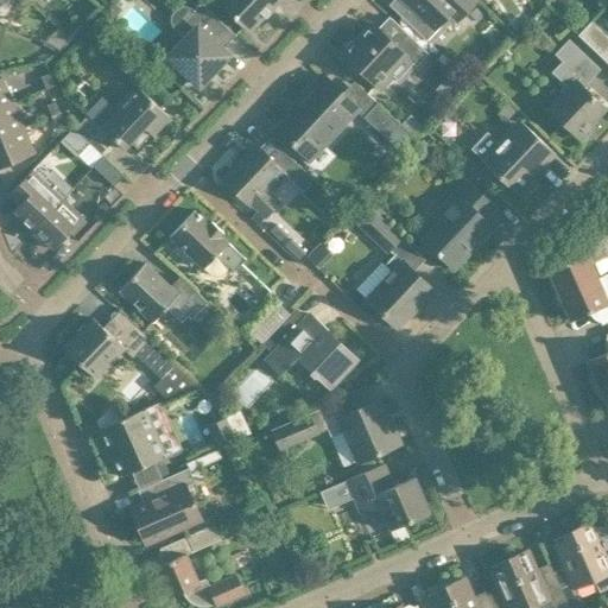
[(109,0),(101,11),(106,14),(112,20),(121,10),(109,0)]
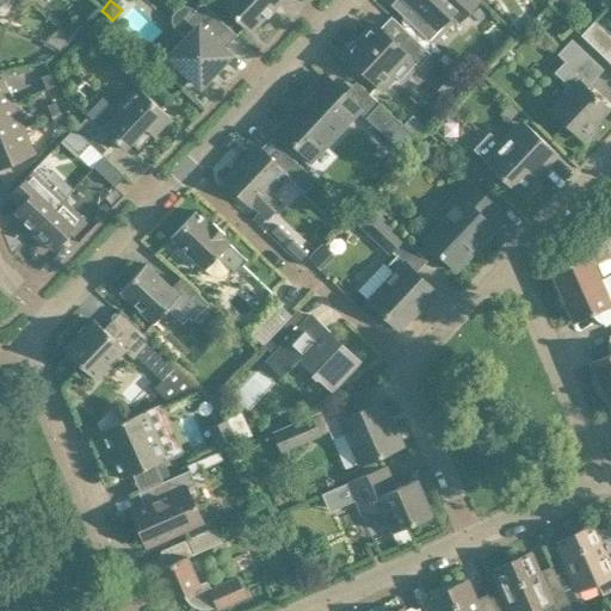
[(221,0),(220,2),(234,16),(251,32),(281,0),(221,0)]
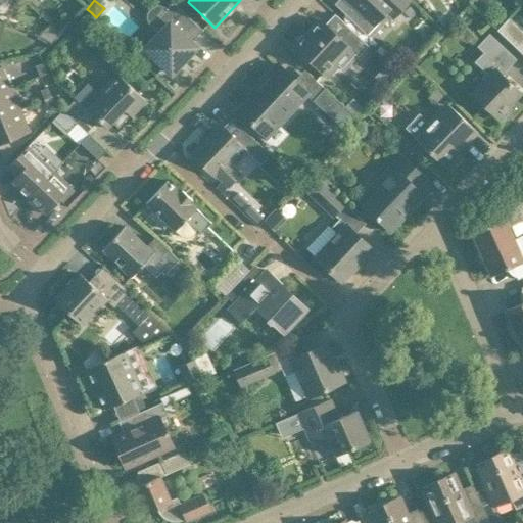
[(337,0),(335,3),(367,34),(386,14),(392,20),(411,1),(410,0),(337,0)]
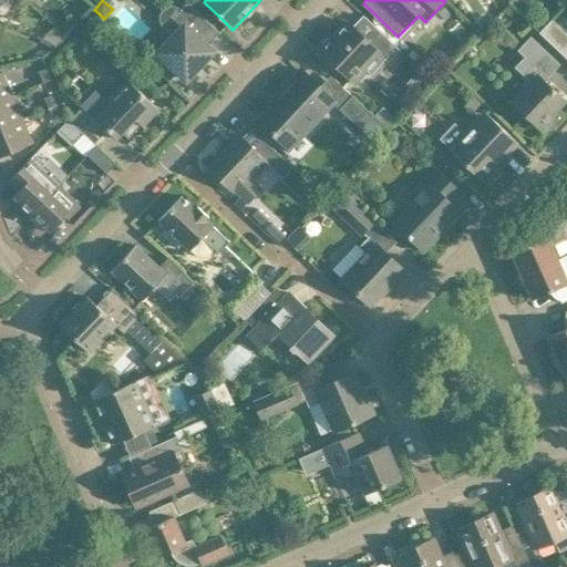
[(162,24),(164,27),(163,28),(173,37),(157,53),(185,80),(207,57),(203,52),(220,33),(187,2),(181,8),(175,6),(172,4),(167,6),(163,7),(161,10),(158,13),(158,17),(158,20),(160,22),(162,24)]
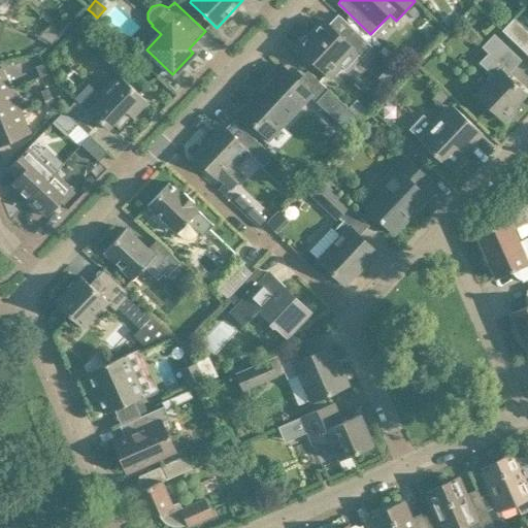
[(371,46),(341,18),(331,28),(325,22),(318,29),(315,28),(297,46),(311,61),(331,78),(342,66),(339,63),(352,48),(361,58),(371,46)]
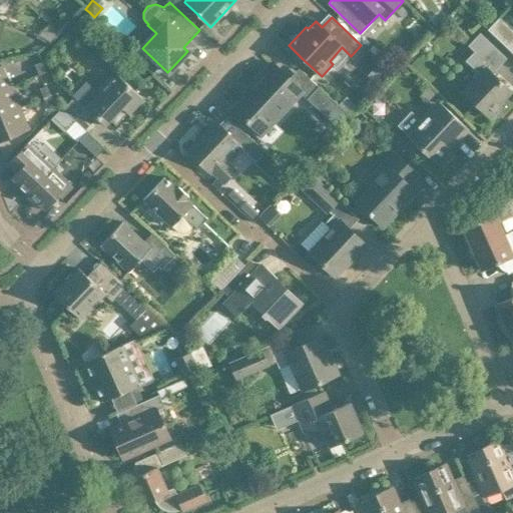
[(512,31),(498,17),(487,28),(512,53),(512,31)]
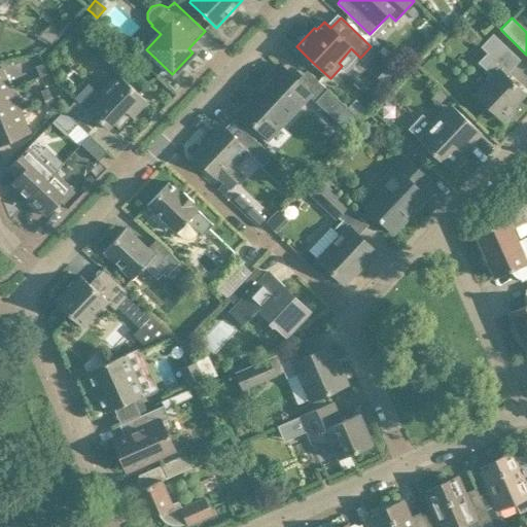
[(40,35),(49,43),(59,32),(50,24),(40,35)]
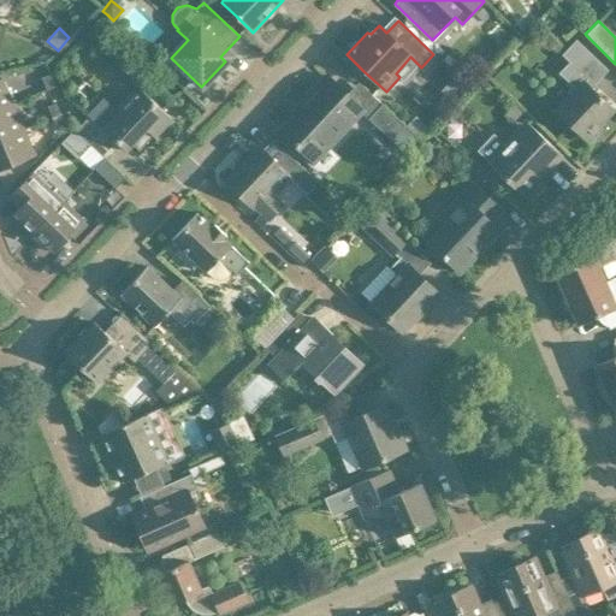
[(556,111),(568,122),(585,138),(612,110),(594,93),(598,88),(594,84),(608,70),(590,54),(576,40),(562,55),(569,61),(558,73),(573,87),(567,92),(570,95),(556,111)]
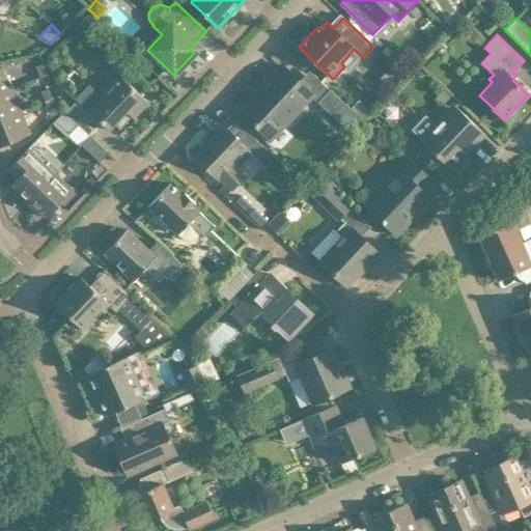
[(44,64),(35,67),(39,77),(48,74),(44,64)]
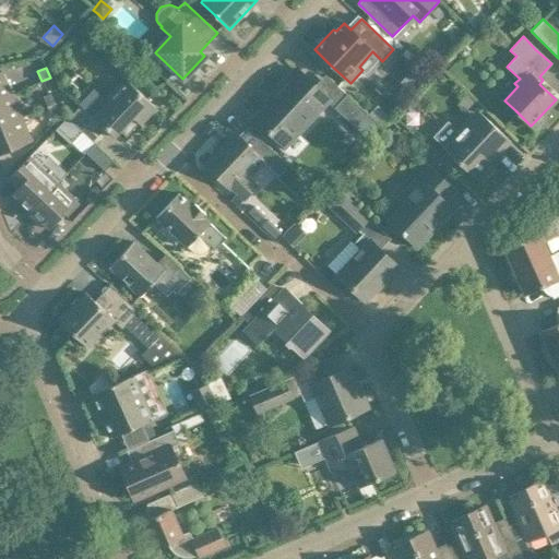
[(253,118),(270,133),(282,144),(293,132),(294,133),(306,121),(302,118),(313,107),(318,111),(330,99),(312,83),(296,69),(271,96),(273,98),(253,118)]
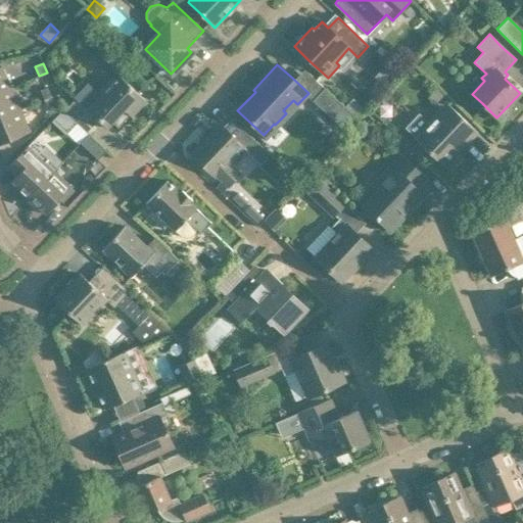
[(0,66),(0,92),(11,88),(2,66),(0,66)]
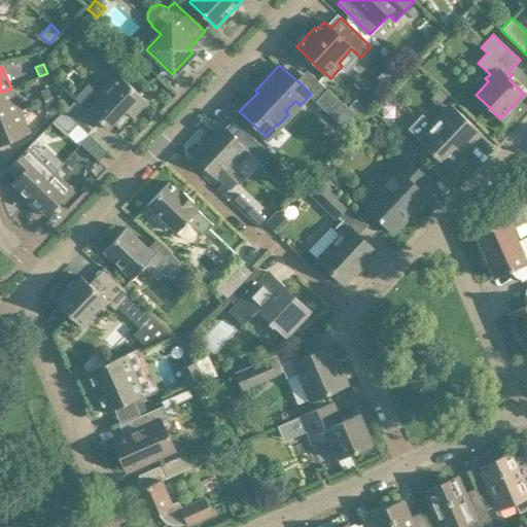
[(65,111),(90,135),(91,137),(102,125),(107,129),(112,123),(118,129),(127,120),(125,118),(129,114),(132,117),(146,102),(120,76),(114,82),(111,79),(84,106),(77,98),(65,111)]
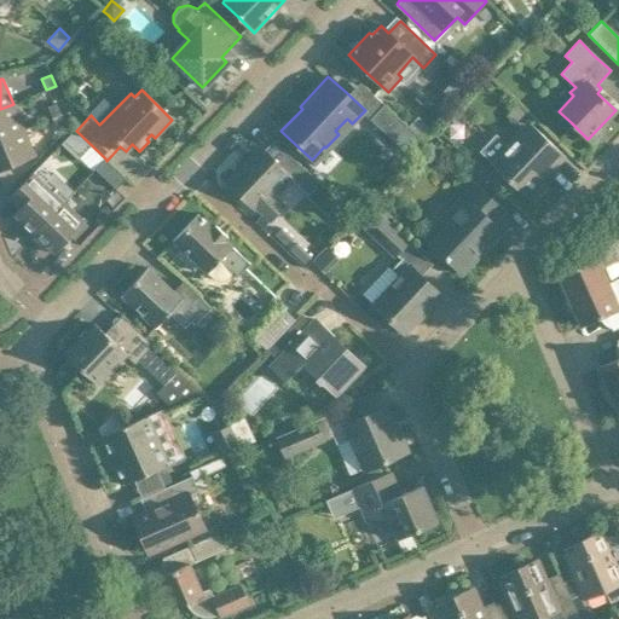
[(57,103),(47,106),(52,117),(61,114),(57,103)]
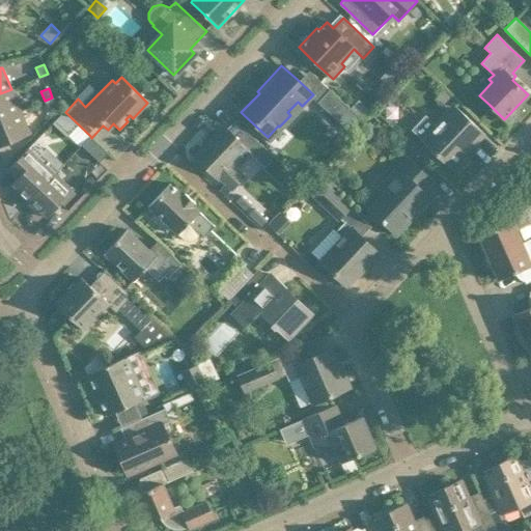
[(11,89),(0,93),(0,119),(21,111),(11,89)]
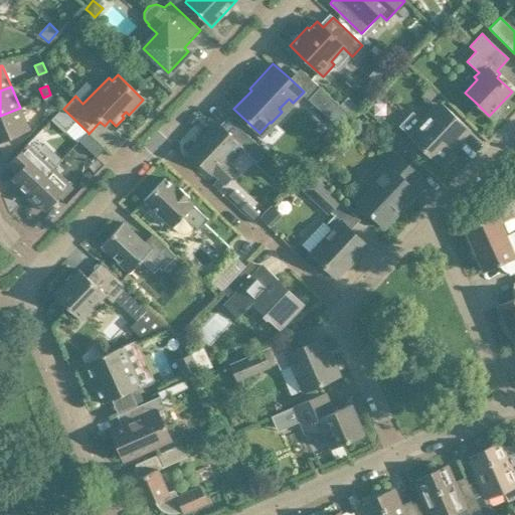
[(319,87),(308,99),(327,117),(338,105),(319,87)]
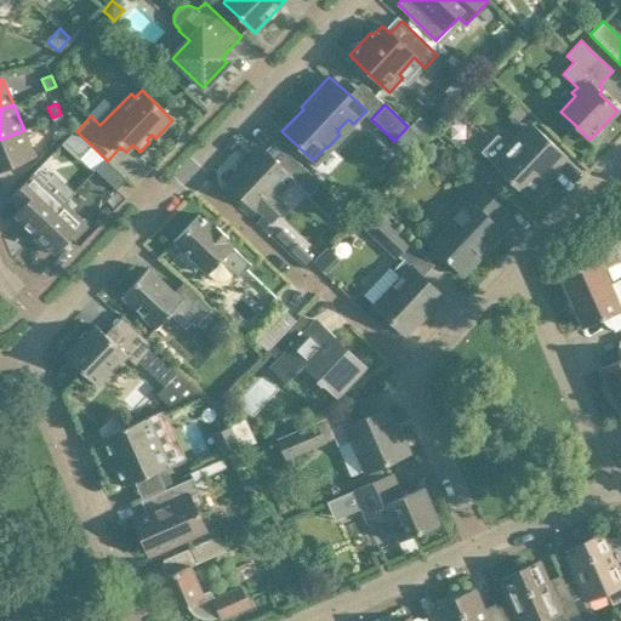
[(61,114),(52,118),(57,129),(66,124),(61,114)]
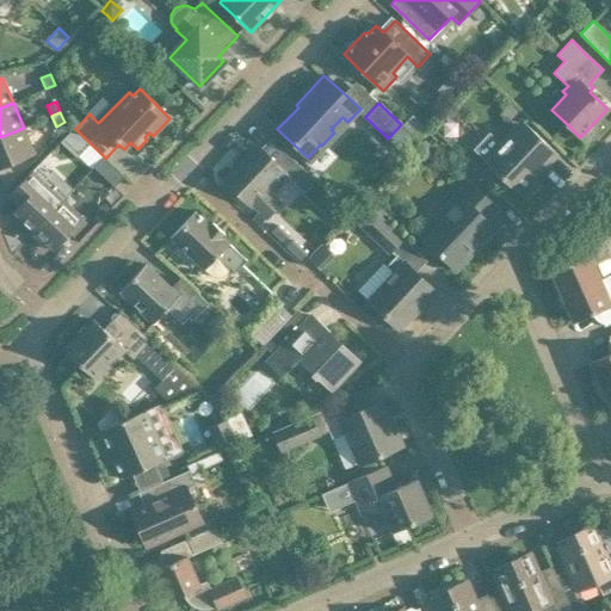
[(403,124),(418,140),(429,129),(413,113),(403,124)]
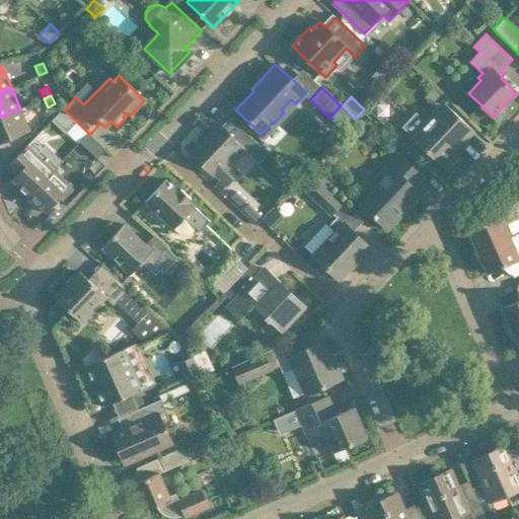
[(401,126),(413,137),(412,138),(439,164),(460,141),(463,143),(473,131),(452,110),(448,115),(439,105),(425,121),(415,112),(401,126)]
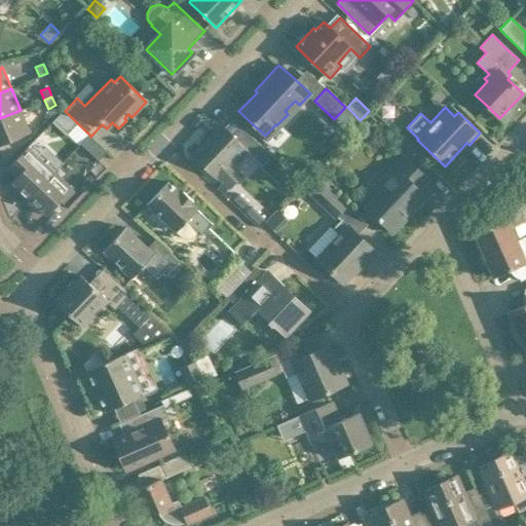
[(21,110),(0,118),(0,145),(30,133),(21,110)]
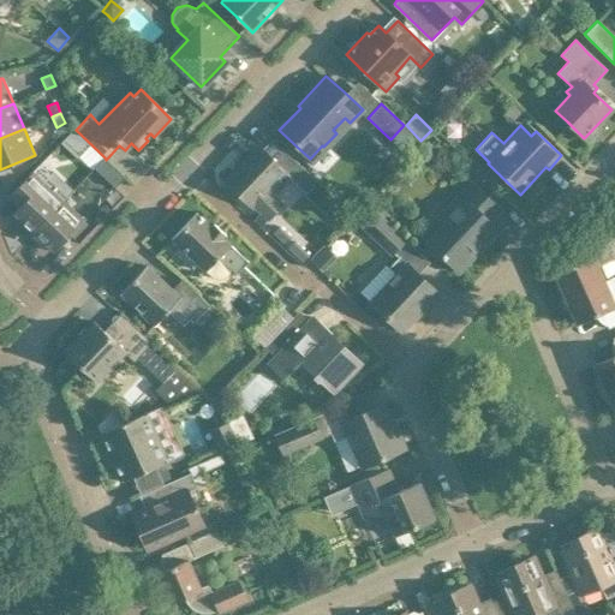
[(63,143),(75,154),(85,142),(73,131),(63,143)]
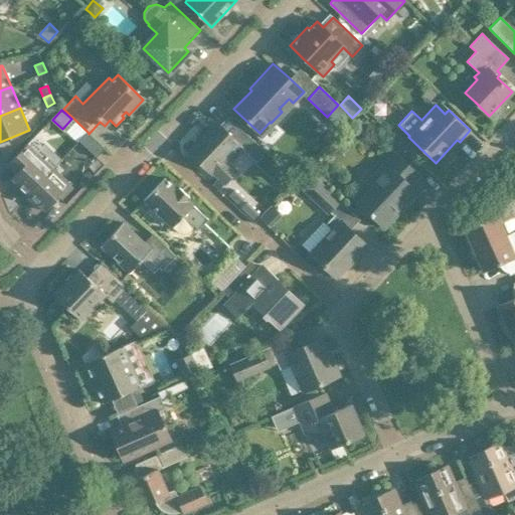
[(210,173),(211,172),(224,184),(238,169),(225,157),(238,144),(231,137),(216,123),(189,152),(210,173)]
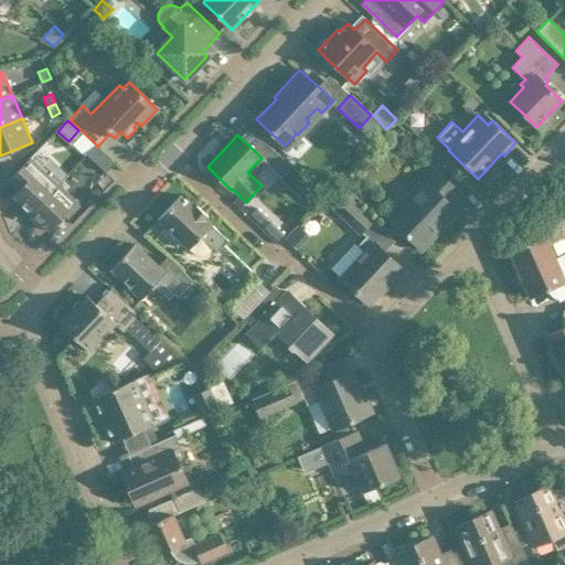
[(87,155),(89,157),(106,172),(115,163),(97,147),(96,145),(87,155)]
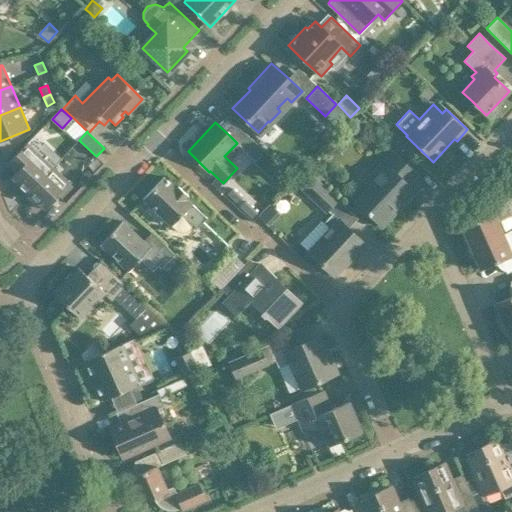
[(32,137),(24,146),(11,160),(19,169),(11,177),(28,193),(53,167),(61,159),(44,143),(41,146),(32,137)]
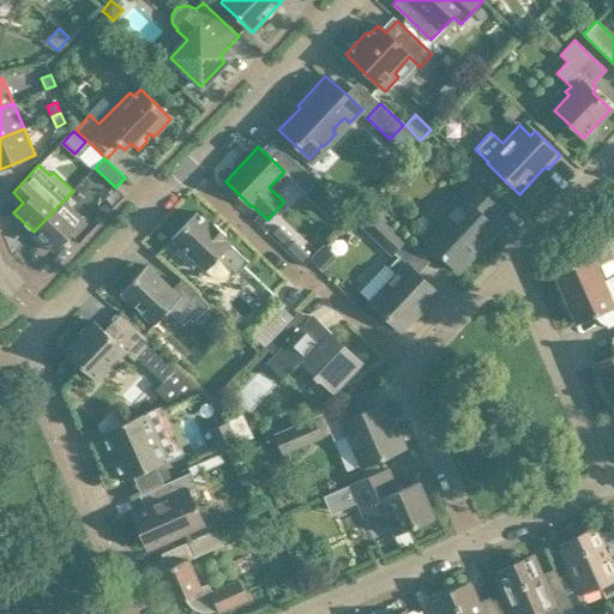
[(289,178),(306,193),(339,226),(350,214),(300,166),(289,178)]
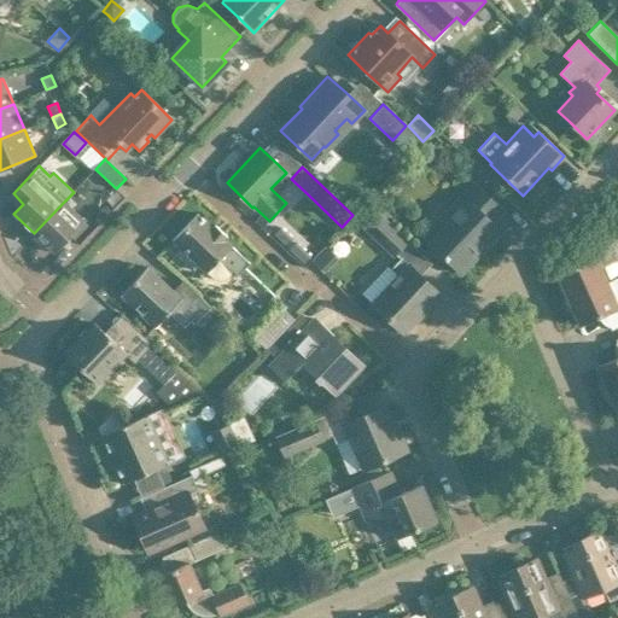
[(430,244),(443,256),(460,273),(479,254),(474,250),(496,227),(493,222),(503,211),(474,184),(450,209),(458,215),(430,244)]
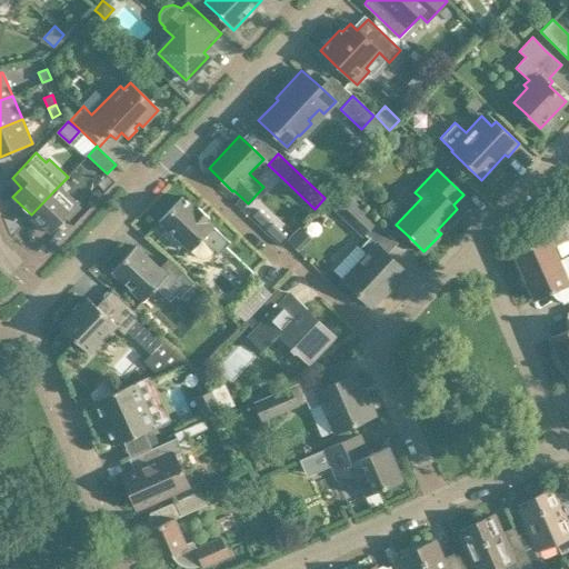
[(59,186),(31,215),(50,233),(78,205),(61,189),(59,186)]
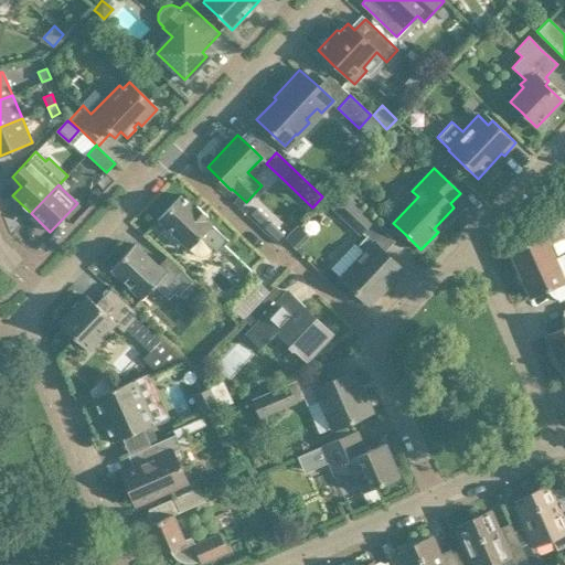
[(344,193),(331,206),(360,234),(373,220),(344,193)]
